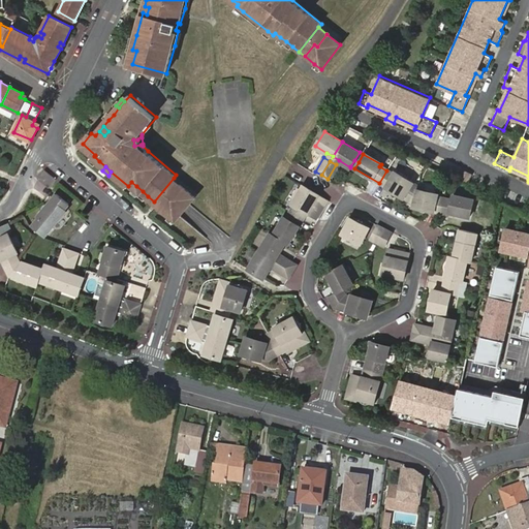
[(49,187),(56,180),(43,169),(37,177),(49,187)]
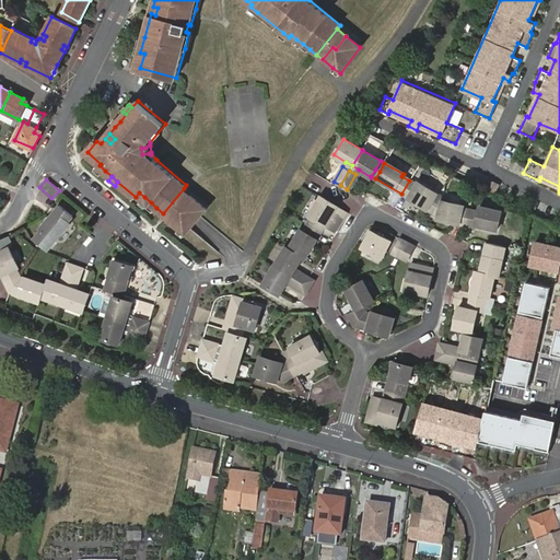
[(489,179),(485,187),(494,191),(498,184),(489,179)]
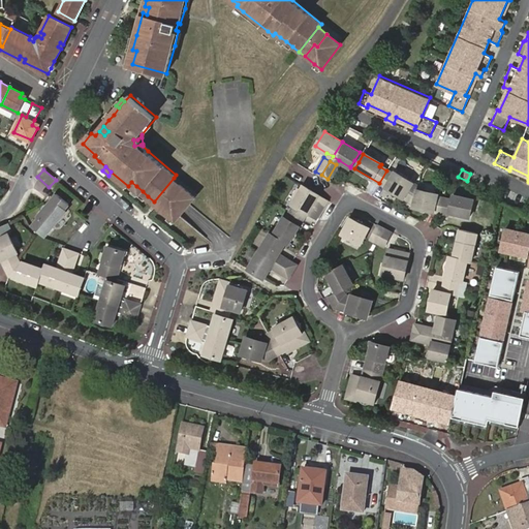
[(394,175),(386,170),(379,183),(404,198),(413,184),(395,173),(394,175)]
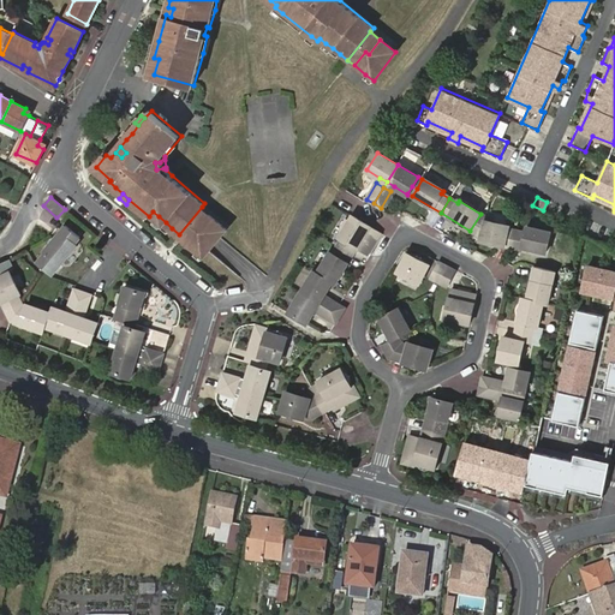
[(212,214),(202,207),(179,234),(185,239),(197,226),(199,228),(212,214)]
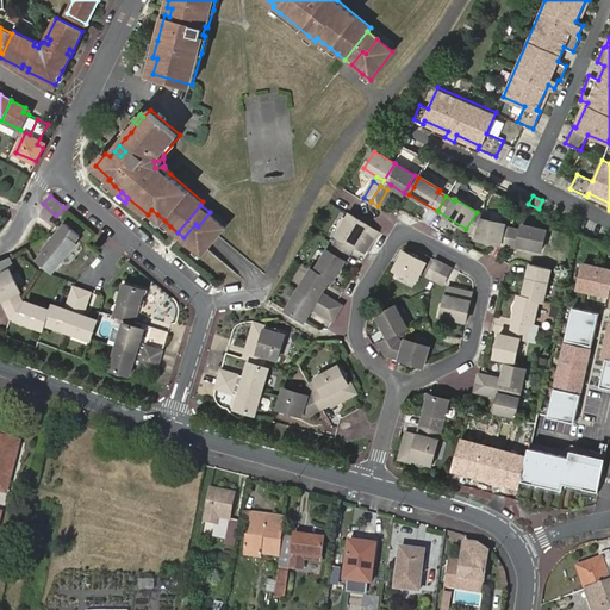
[(228,228),(210,212),(198,226),(195,224),(184,237),(198,249),(204,255),(215,243),(228,228)]
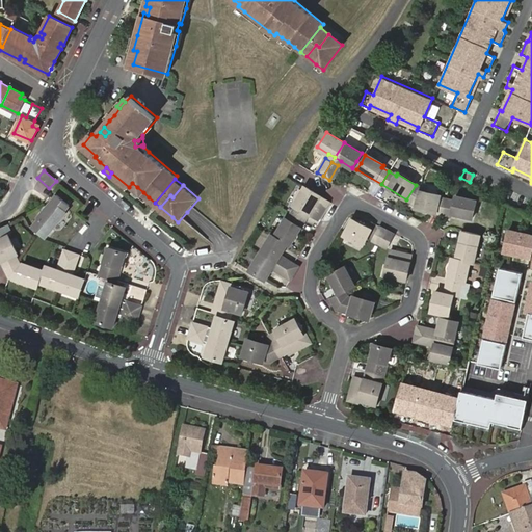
[(421,187),(416,185),(406,200),(417,206),(420,190),(421,187)]
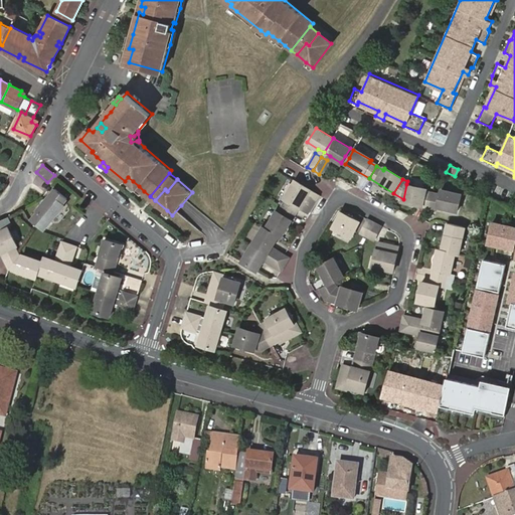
[(317,194),(296,180),(285,199),(287,200),(283,206),(295,214),(299,207),(306,211),(317,194)]
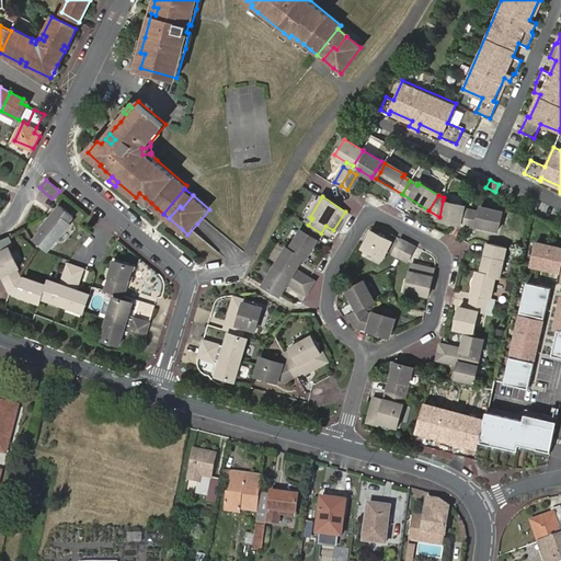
[(141,202),(147,207),(151,203),(145,197),(141,202)]
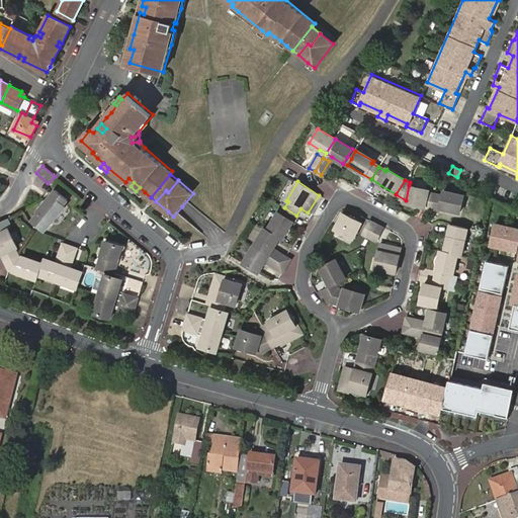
[(409,185),(406,200),(405,202),(405,203),(432,209),(436,193),(429,192),(430,190),(409,185)]
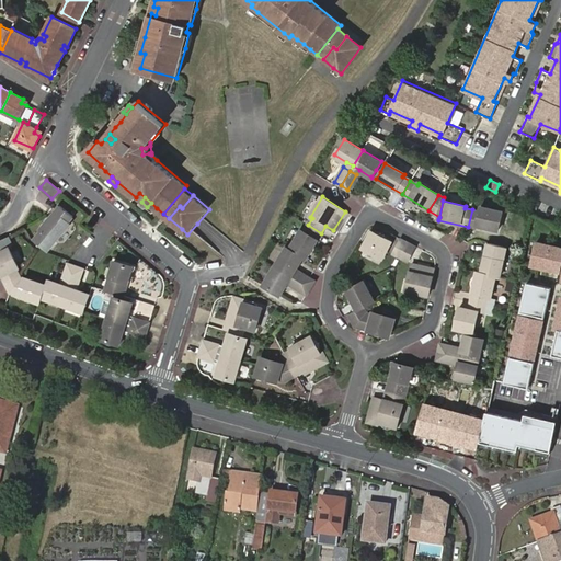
[(153,213),(157,208),(151,203),(147,207),(153,213)]
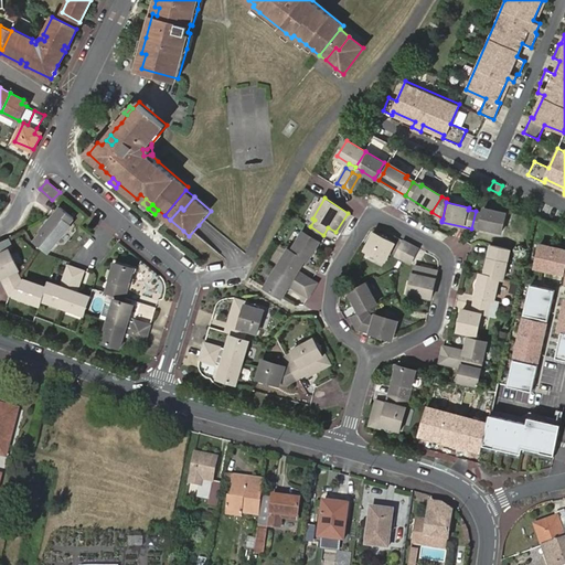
[(484,213),(476,211),(471,228),(480,231),(481,227),(502,232),(507,211),(486,206),(484,213)]
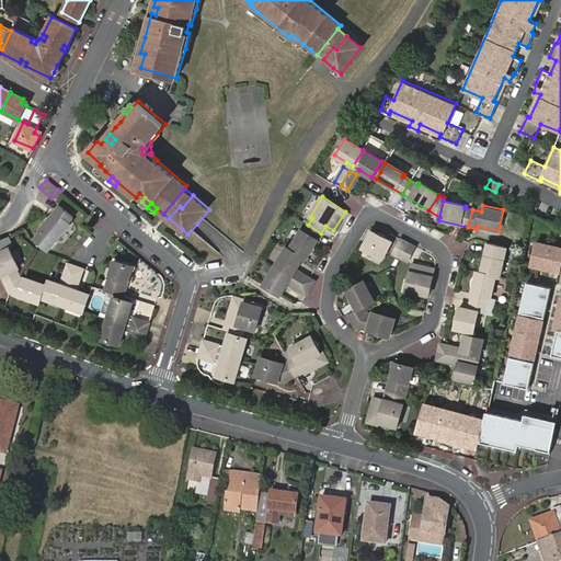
[(55,241),(69,225),(67,222),(72,217),(60,206),(41,229),(55,241)]
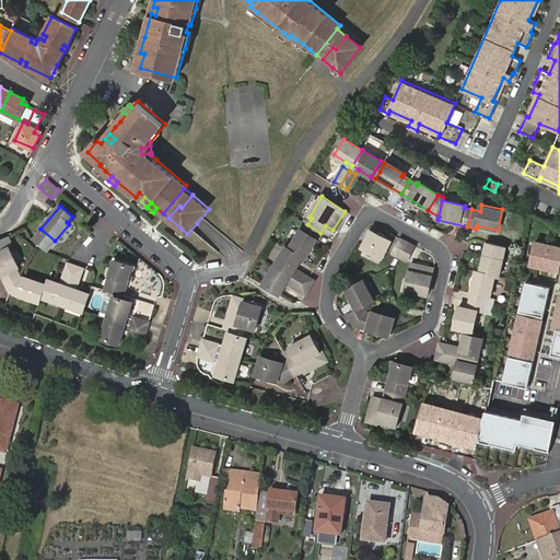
[(335,232),(347,212),(345,211),(333,230),(335,232)]
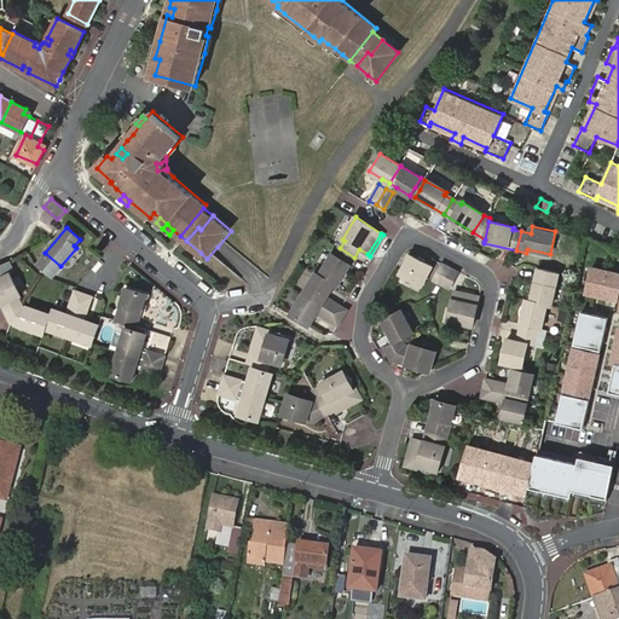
[(354,258),(340,248),(335,256),(331,254),(319,275),(335,284),(337,285),(354,258)]
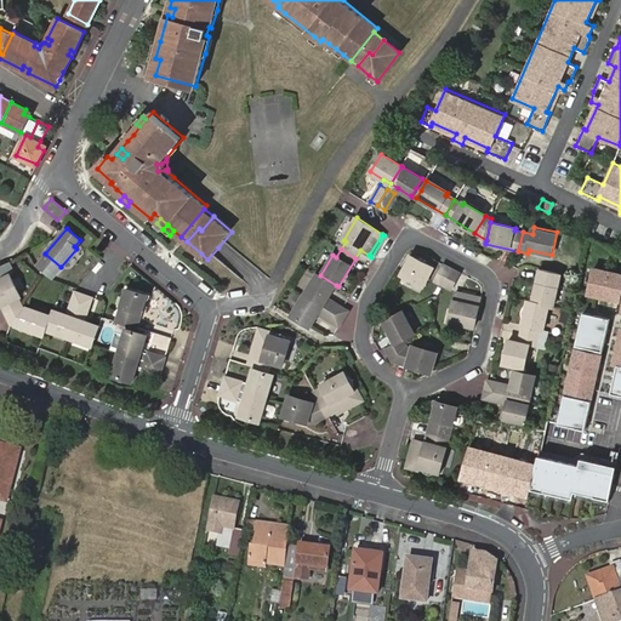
[(208,260),(201,254),(197,258),(204,265),(208,260)]
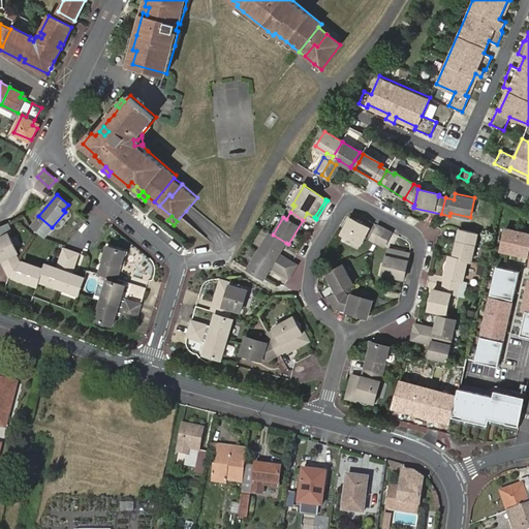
[(370,227),(351,217),(343,234),(362,244),(370,227)]
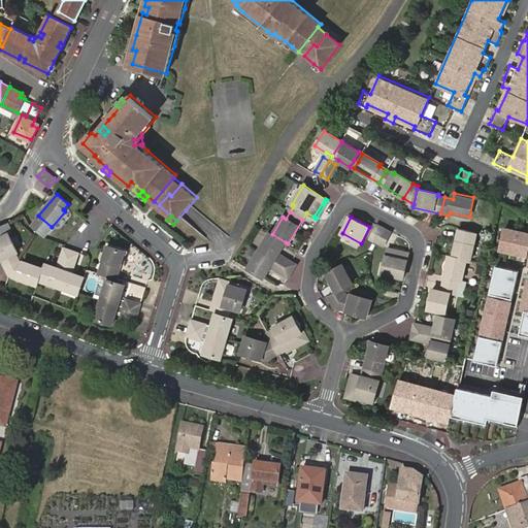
[(385,228),(377,225),(370,239),(377,242),(385,228)]
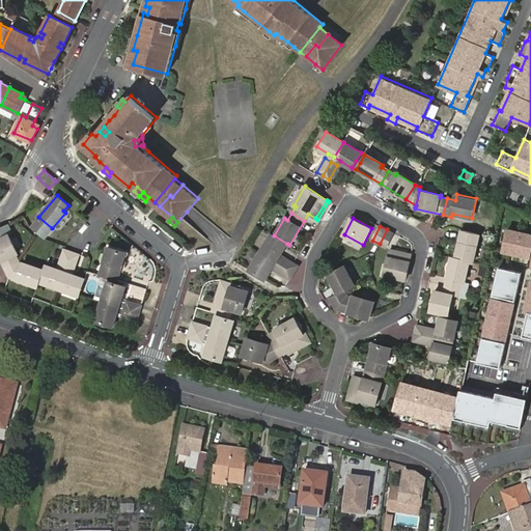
[(388,248),(395,234),(387,229),(380,244),(388,248)]
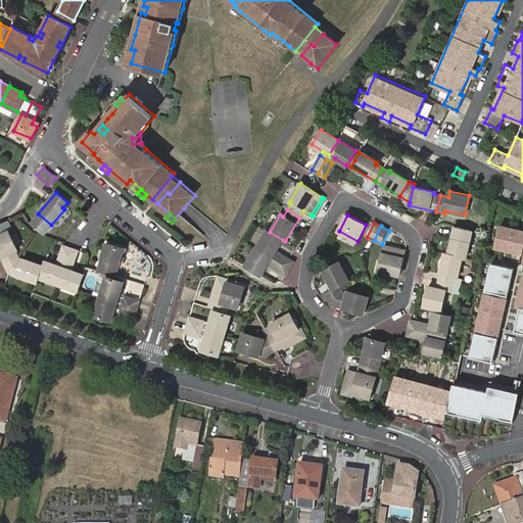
[(463,256),(467,257),(471,238),(469,237),(470,229),(456,226),(449,253),(463,256)]
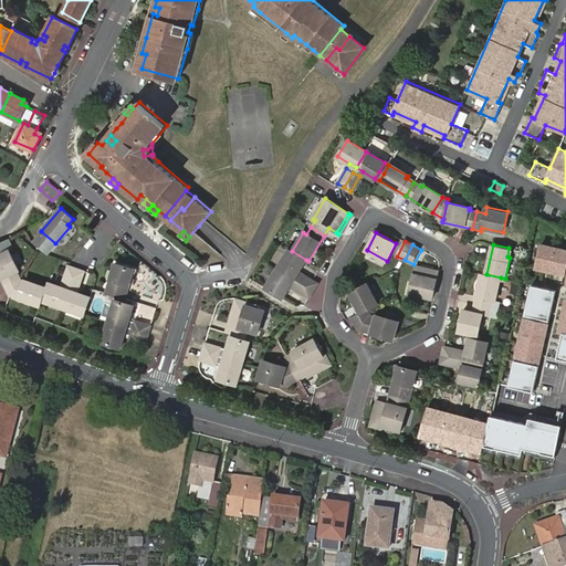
[(565,269),(565,249),(542,244),(536,268),(565,274),(565,269)]
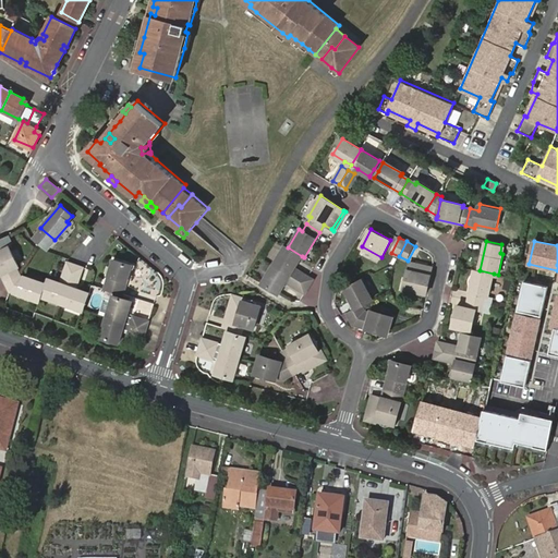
[(19,274),(20,273),(16,267),(17,266),(10,246),(0,250),(0,267),(2,274),(5,280),(19,274)]
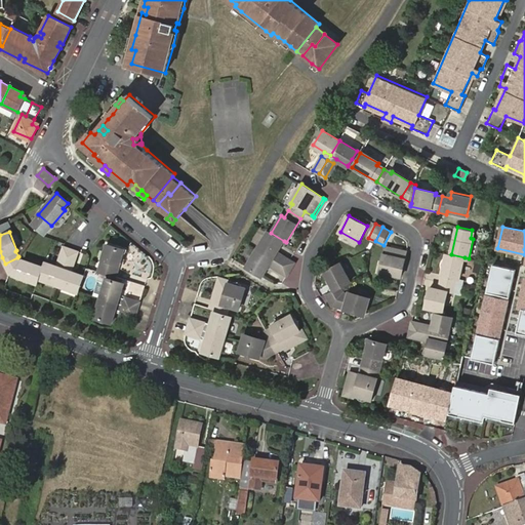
[(271,233),(269,232),(257,249),(273,258),(277,252),(284,241),(271,233)]
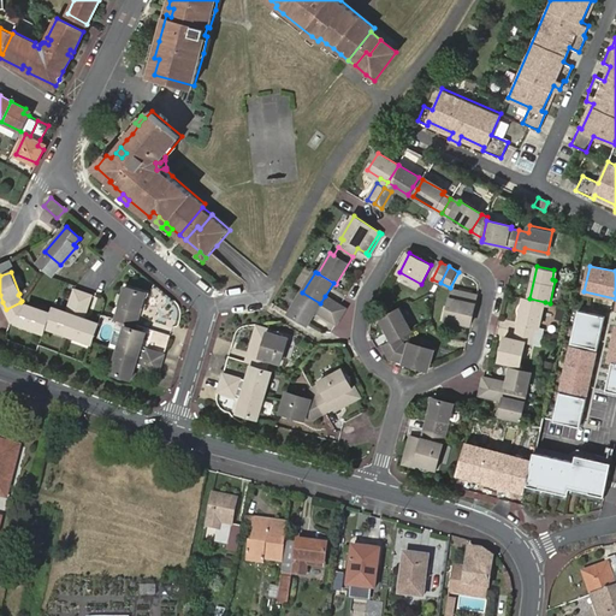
[(125,321),(134,325),(143,294),(125,286),(118,309),(119,309),(117,319),(125,321)]
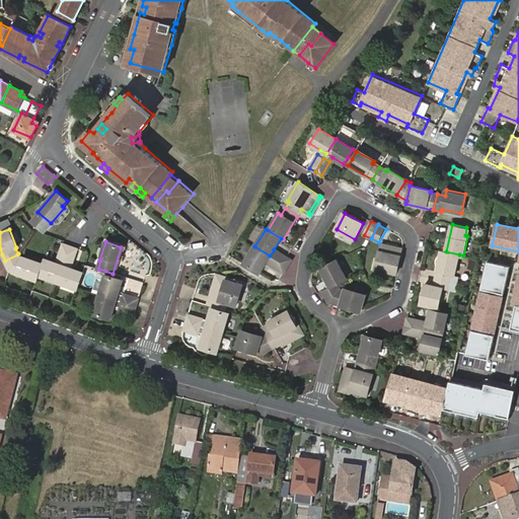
[(57,257),(64,261),(70,245),(62,243),(57,257)]
